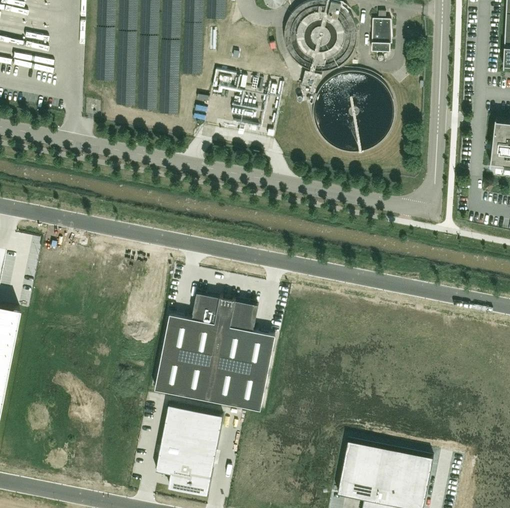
[(262,0),(262,1),(262,2),(263,2),(263,3),(263,4),(263,5),(264,5),(264,6),(265,6),(265,7),(266,7),(266,8),(267,8),(267,9),(268,9),(269,9),(269,10),(270,10),(271,10),(272,10),(273,10),(274,10),(275,10),(276,9),(277,9),(278,8),(279,8),(279,7),(280,7),(280,6),(281,6),(281,5),(281,4),(282,4),(282,3),(282,2),(282,1),(282,0),(262,0)]
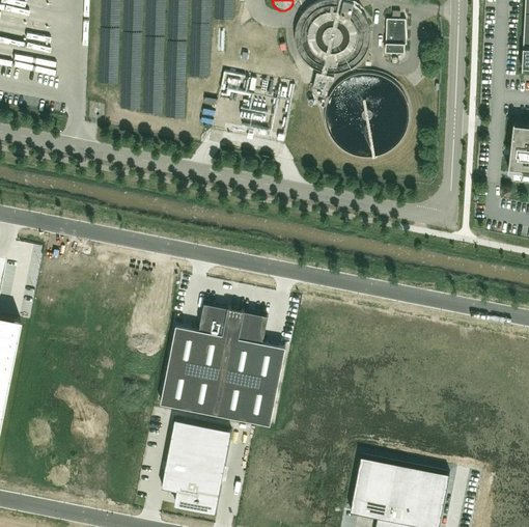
[(528,0),(523,0),(520,71),(528,71),(528,0)]
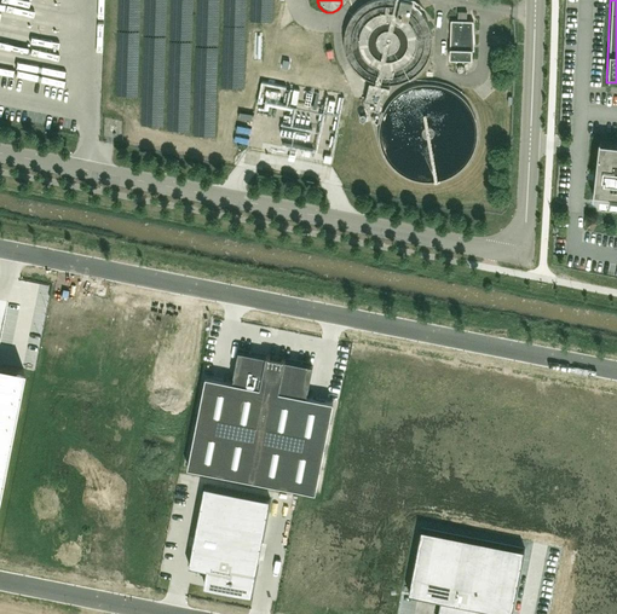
[(472,50),(472,40),(472,36),(471,25),(449,24),(449,38),(448,54),(448,63),(465,64),(470,64),(470,54),(472,54),(472,52),(472,50)]
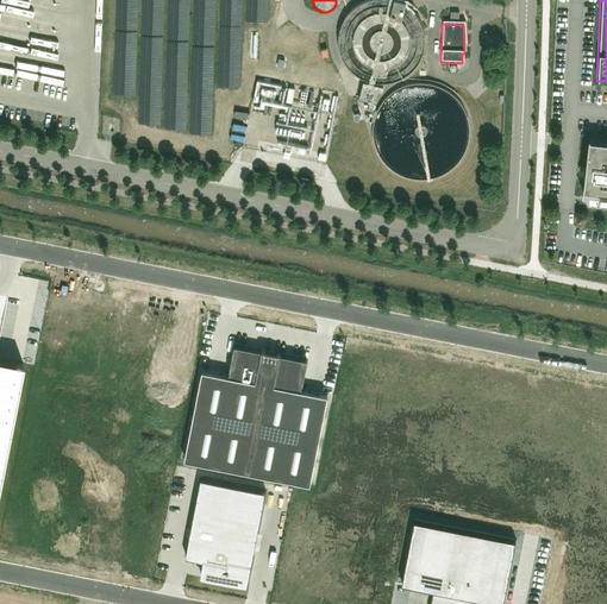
[(370,113),(375,94),(380,95),(381,90),(363,86),(361,93),(362,93),(362,90),(369,93),(365,106),(364,111),(370,113)]
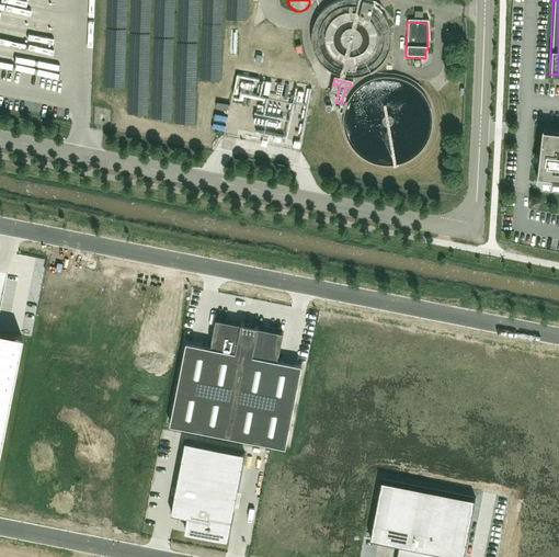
[(558,181),(558,134),(551,134),(542,133),(539,158),(537,171),(537,174),(536,174),(535,182),(536,183),(537,179),(558,181)]
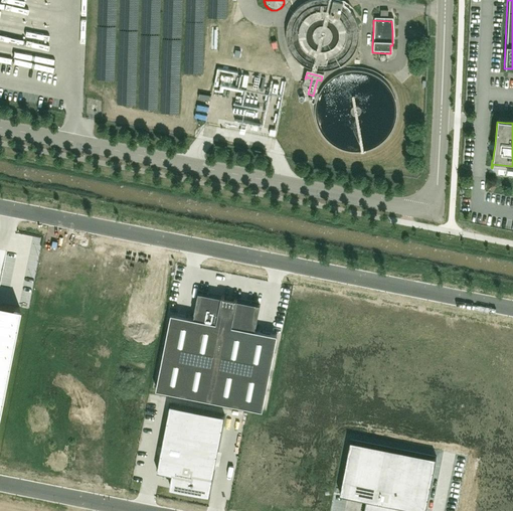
[(169,317),(154,392),(261,413),(276,338),(252,333),(258,308),(235,304),(235,303),(232,302),(231,304),(222,302),(222,300),(219,300),(219,301),(197,296),(192,321),(169,317)]
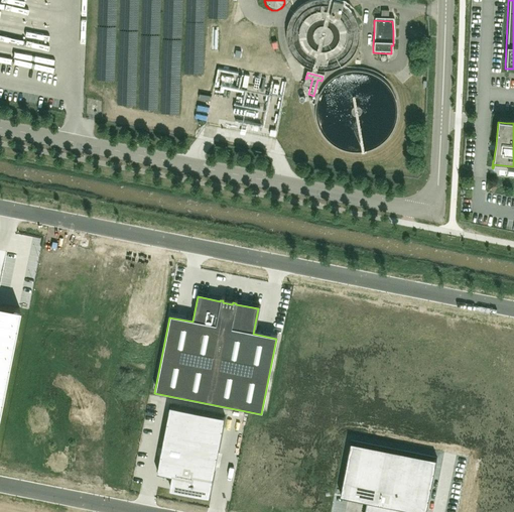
[(0,399),(17,310),(0,306),(0,399)]
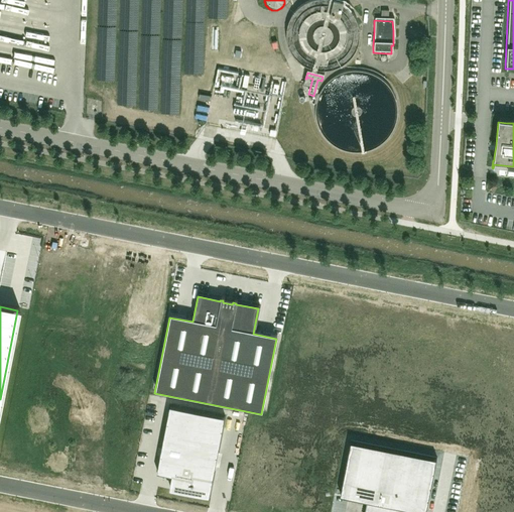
[(168,409),(156,475),(172,478),(169,492),(208,500),(224,420),(168,409)]
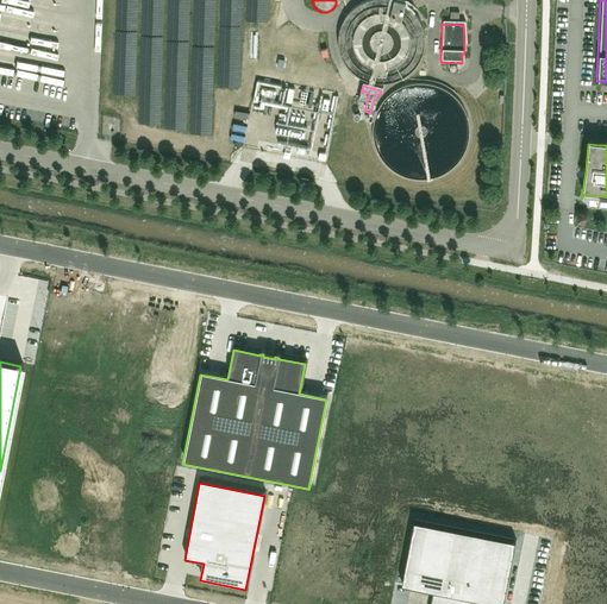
[(413,524),(400,587),(432,595),(430,603),(470,603),(470,602),(476,603),(502,603),(514,545),(413,524)]
